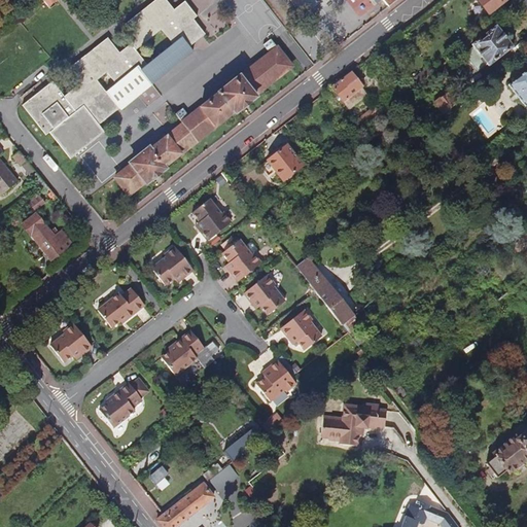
[(49,133),(71,160),(104,133),(99,126),(106,119),(103,115),(116,105),(106,92),(138,66),(141,70),(182,38),(189,46),(205,34),(194,20),(197,16),(185,1),(174,9),(166,0),(154,0),(125,25),(137,39),(119,53),(107,37),(70,67),(82,82),(64,97),(53,81),(23,105),(46,135),(49,133)]
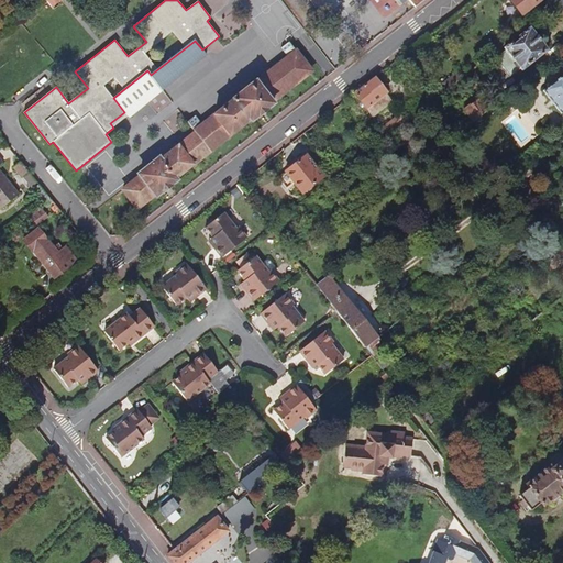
[(309,0),(323,17),(339,4),(335,0),(309,0)]
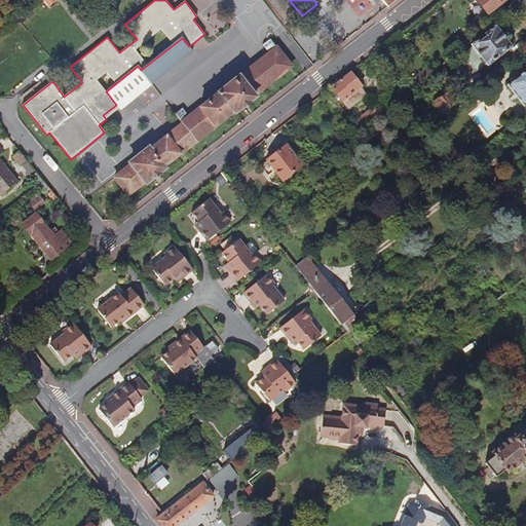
[(476,0),(488,15),(506,0),(476,0)]
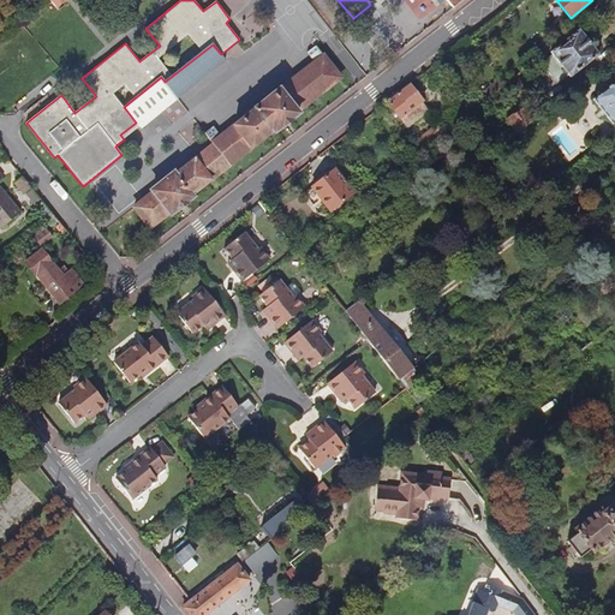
[(580,31),(539,65),(556,84),(567,76),(572,82),(602,58),(580,31)]
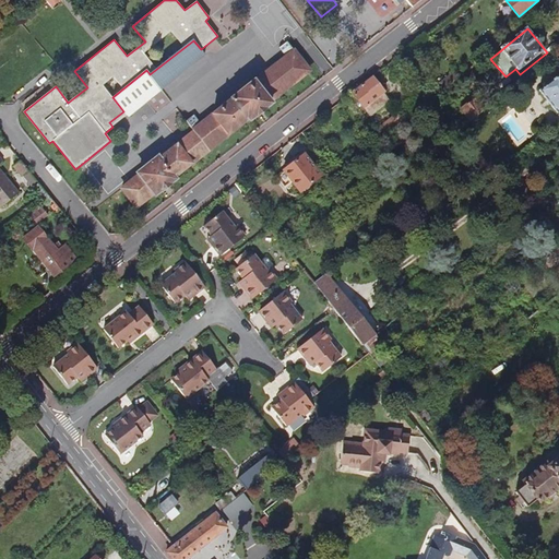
[(193,40),(150,74),(161,88),(204,54),(201,49),(193,40)]
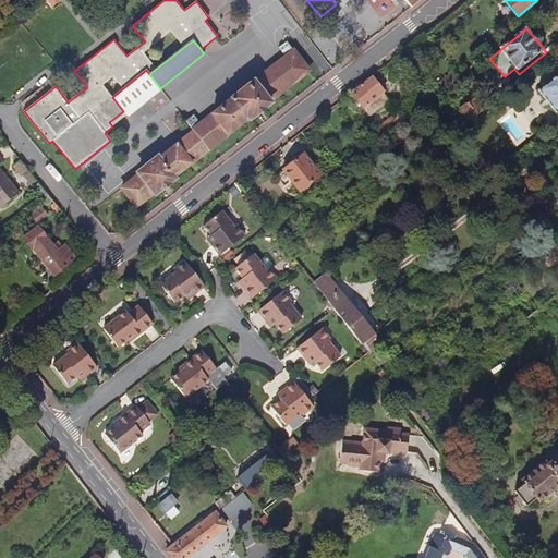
[(122,189),(136,206),(154,193),(155,194),(174,179),(173,178),(250,118),(251,119),(270,104),(269,102),(310,71),(287,41),(278,48),(286,57),(201,124),(193,116),(185,121),(194,132),(159,158),(158,157),(138,173),(140,174),(122,189)]
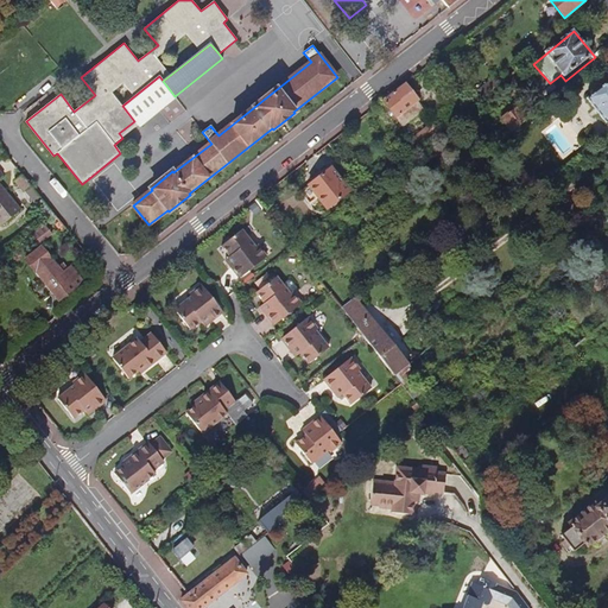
[(467,48),(449,63),(460,75),(464,71),(458,63),(463,59),(467,63),(475,56),(468,48),(467,48)]
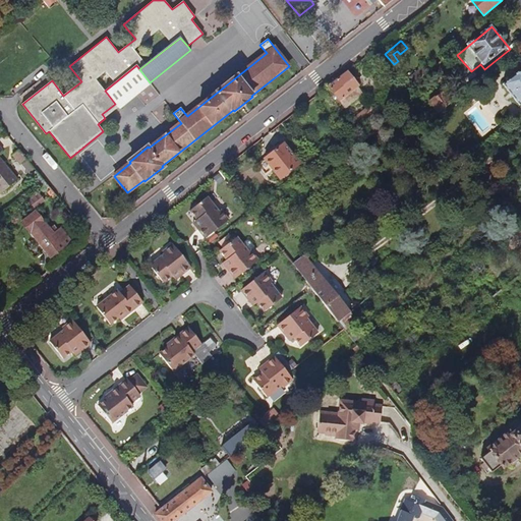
[(136,65),(105,91),(115,104),(118,108),(150,82),(139,69),(136,65)]
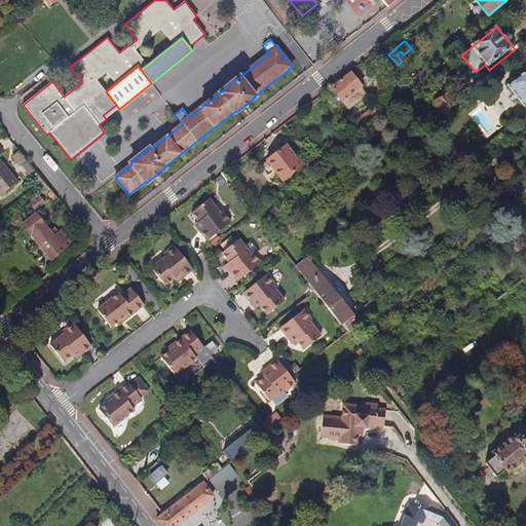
[(525,70),(508,85),(524,107),(525,105),(525,70)]
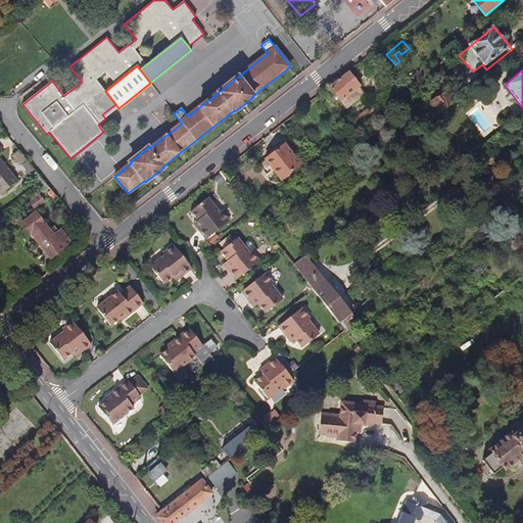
[(347,72),(329,87),(346,108),(365,94),(360,88),(360,87),(348,72),(347,72)]
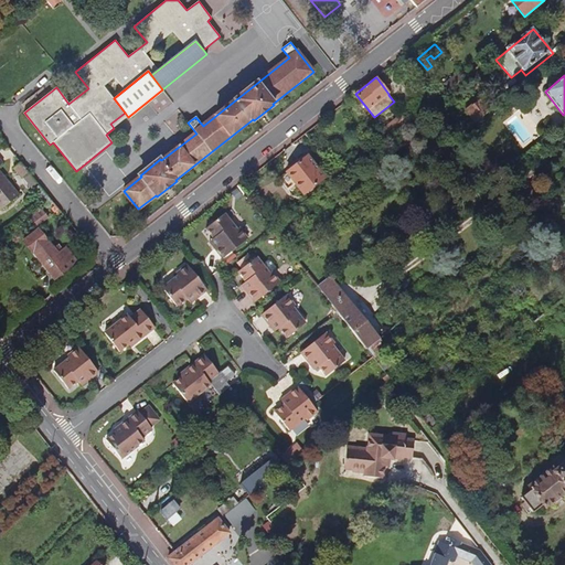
[(452,77),(440,87),(444,89),(446,93),(457,83),(452,77)]
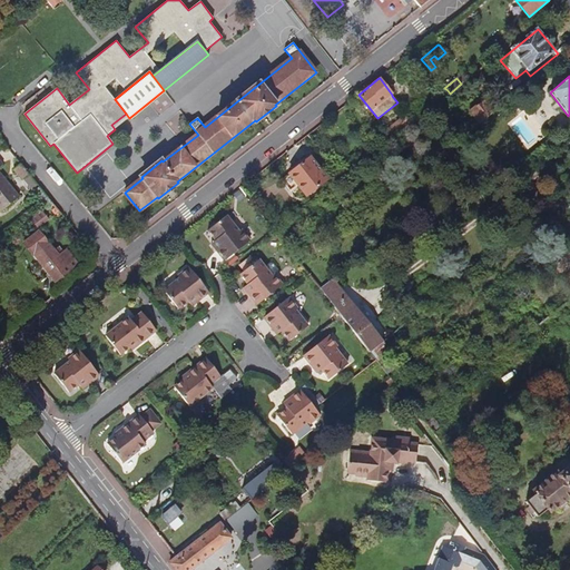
[(442,89),(435,95),(439,99),(445,94),(444,92),(442,89)]
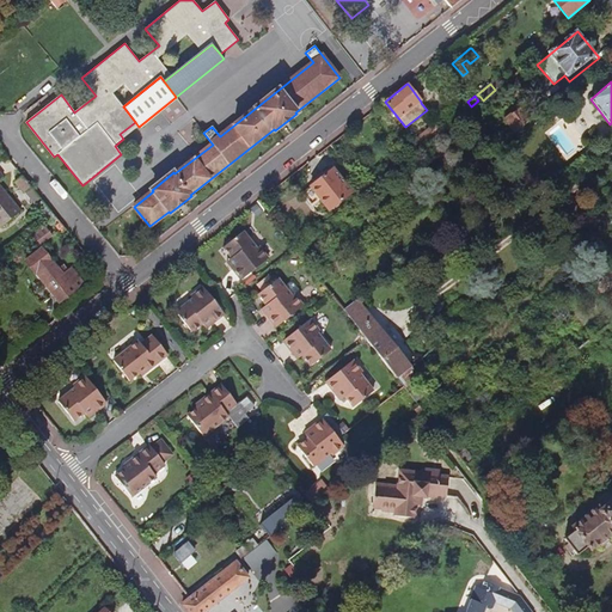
[(534,117),(538,115),(528,103),(506,120),(488,134),(483,128),(467,141),(482,159),(496,147),(524,126),(534,117)]
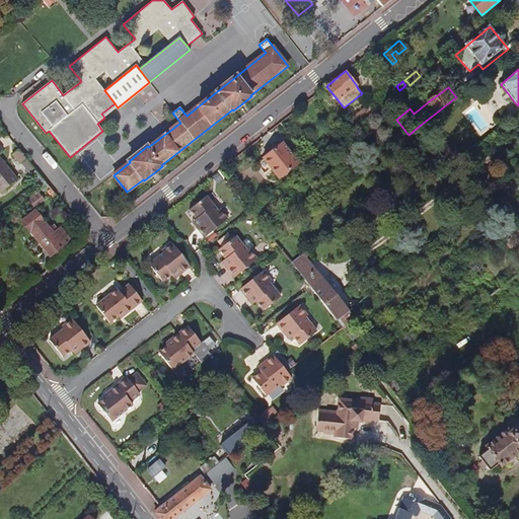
[(118,107),(115,103),(101,114),(104,118),(118,107)]
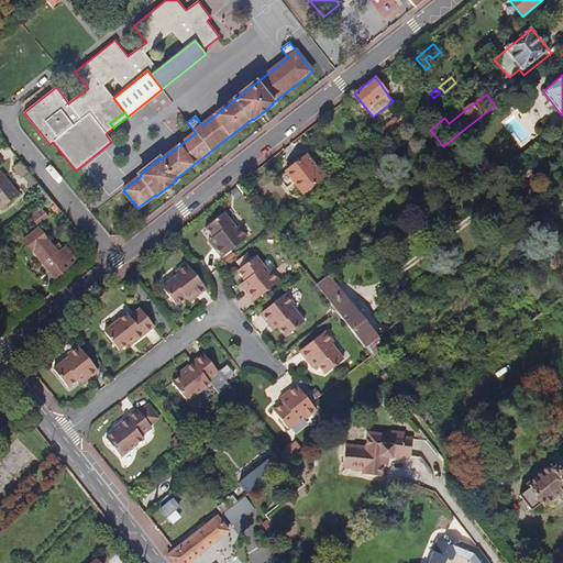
[(307,155),(278,177),(286,188),(295,183),(302,194),(324,177),(307,155)]
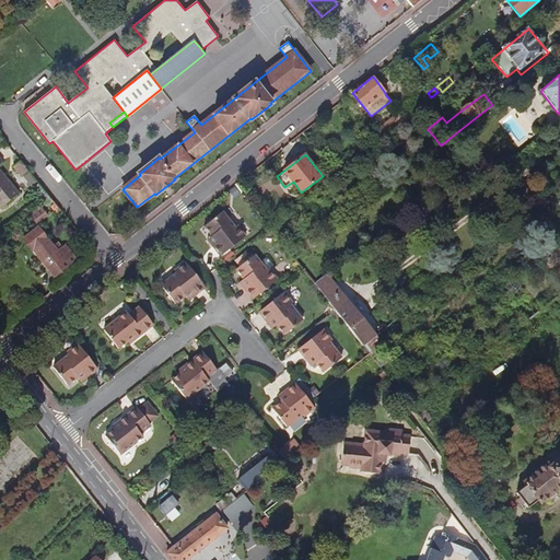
[(0,163),(3,162),(0,158),(0,208),(0,209),(19,194),(0,171),(0,163)]
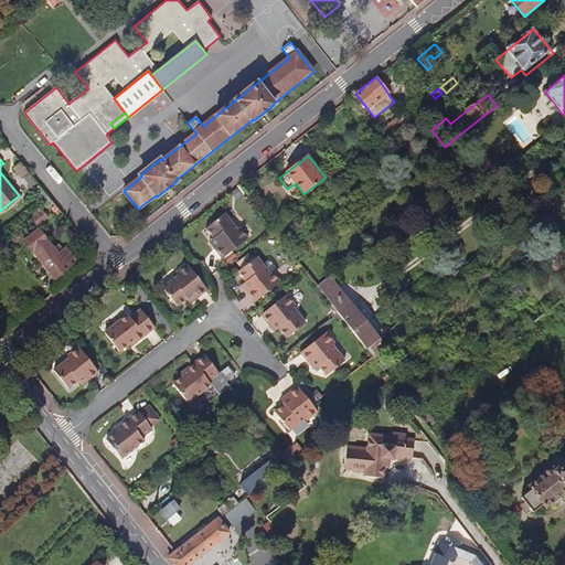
[(29,173),(21,163),(14,168),(22,178),(23,177),(29,173)]
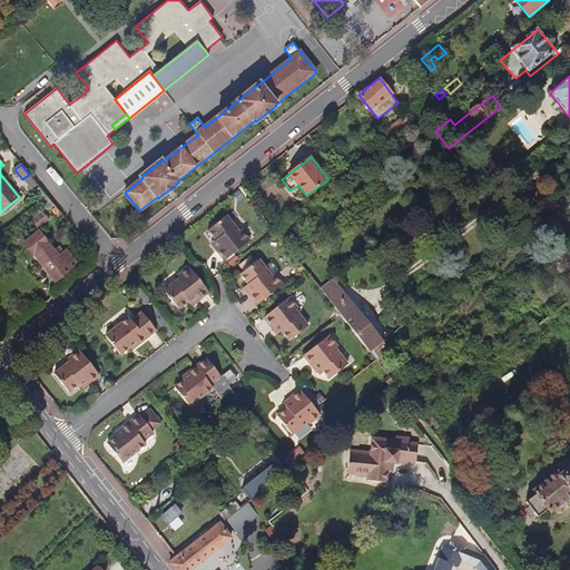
[(335,173),(330,178),(335,184),(341,178),(335,173)]
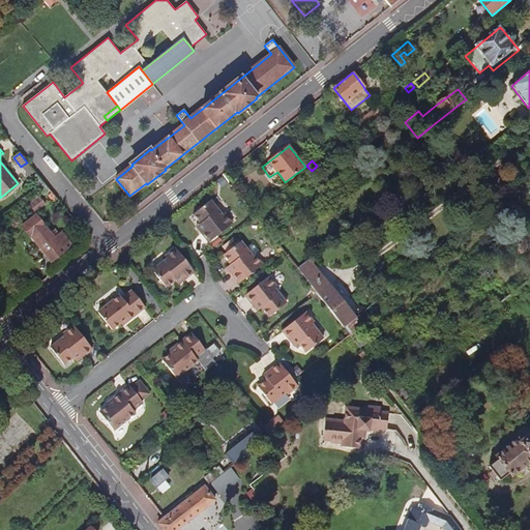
[(35,172),(27,163),(22,166),(30,176),(35,172)]
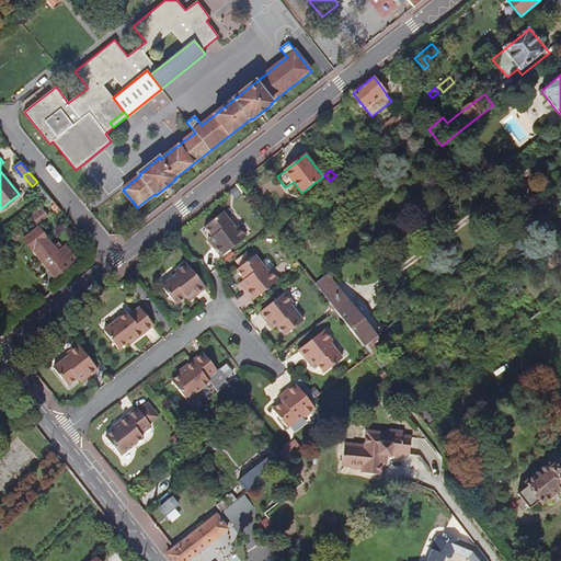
[(560,189),(557,183),(548,191),(552,197),(560,190),(560,189)]
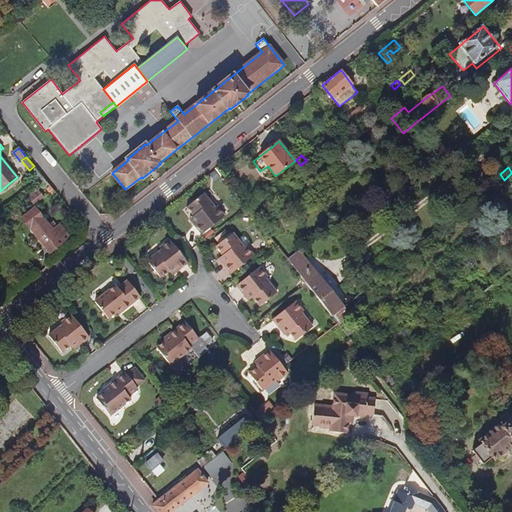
[(45,179),(35,168),(29,173),(38,185),(39,185),(45,179)]
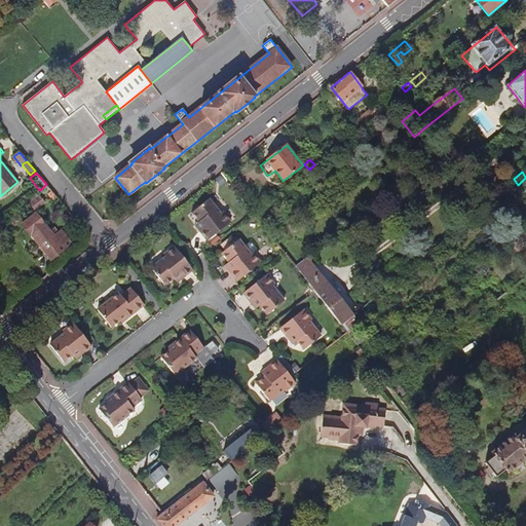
[(46,184),(40,190),(43,194),(50,189),(46,184)]
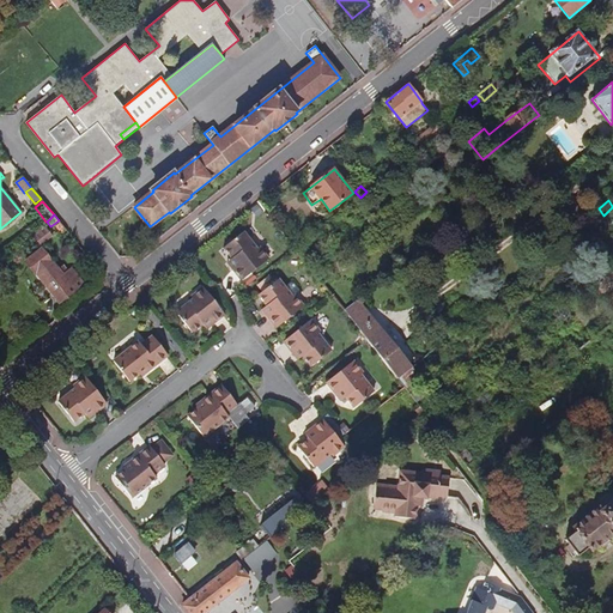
[(66,230),(61,224),(56,228),(61,234),(66,230)]
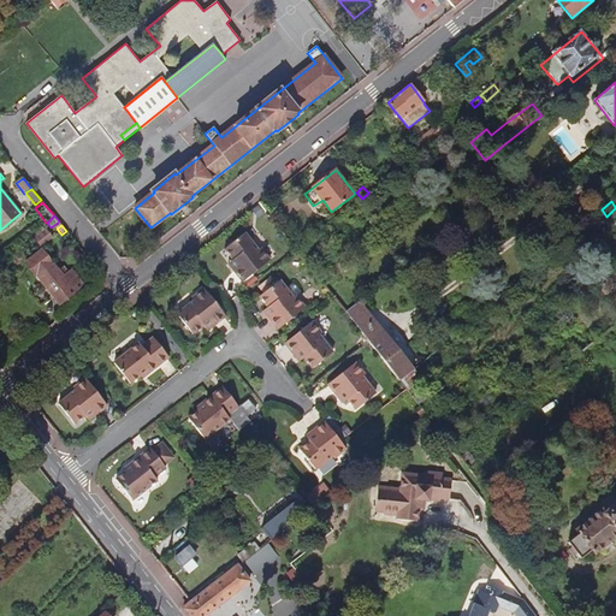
[(46,227),(34,237),(41,247),(53,237),(46,227)]
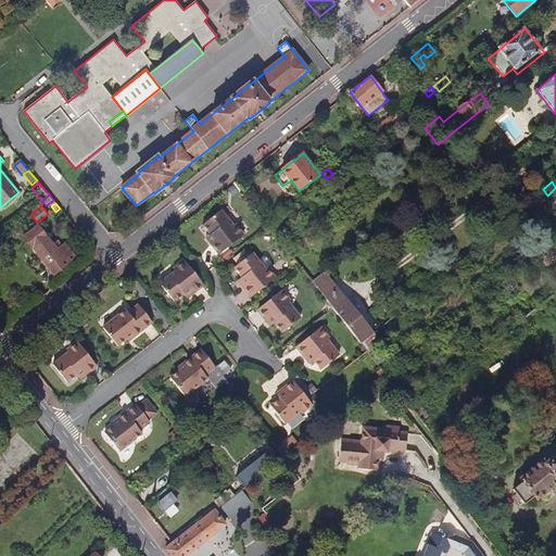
[(220,211),(203,225),(211,235),(210,236),(214,241),(211,243),(219,254),(243,235),(236,224),(234,226),(220,211)]
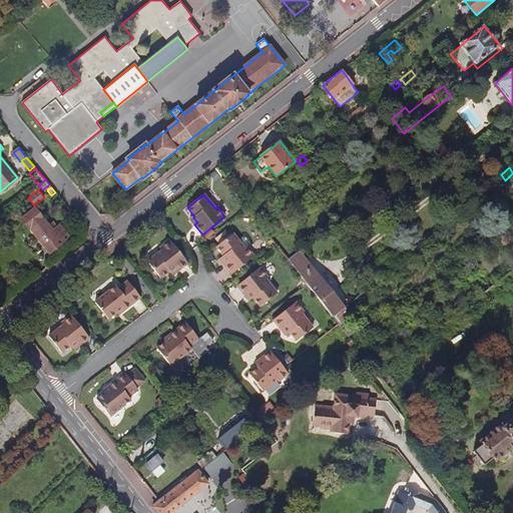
[(246,207),(250,211),(263,201),(260,197),(246,207)]
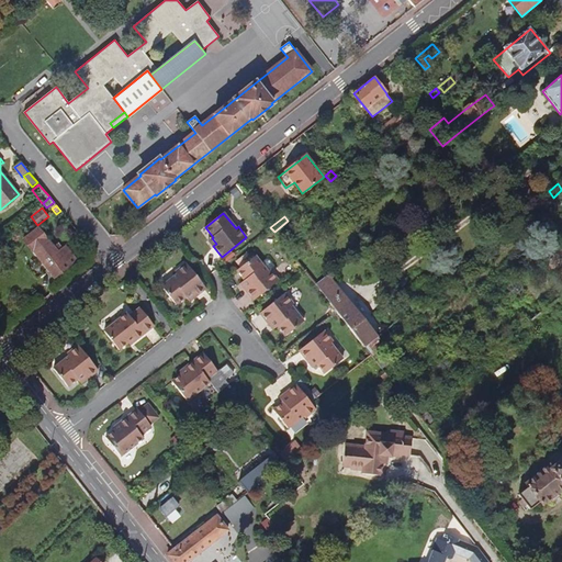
[(38,229),(23,240),(32,251),(33,250),(55,278),(76,261),(65,247),(62,250),(57,245),(53,248),(38,229)]
